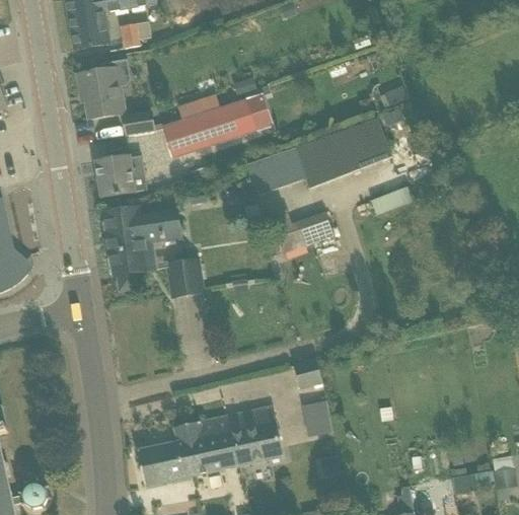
[(66,0),(74,49),(110,43),(105,11),(157,2),(156,0),(66,0)]
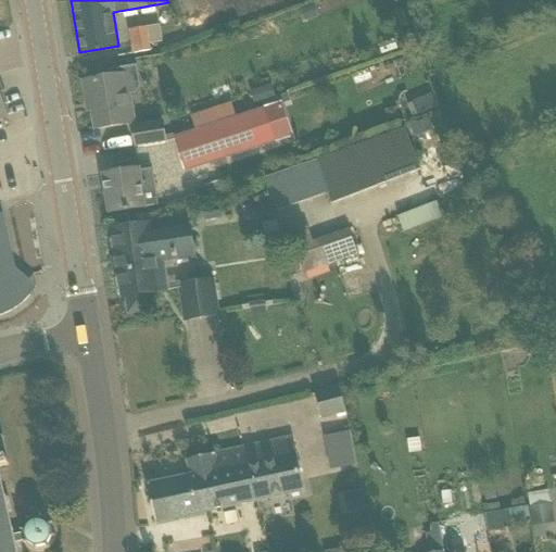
[(234,0),(239,13),(274,0),(234,0)]
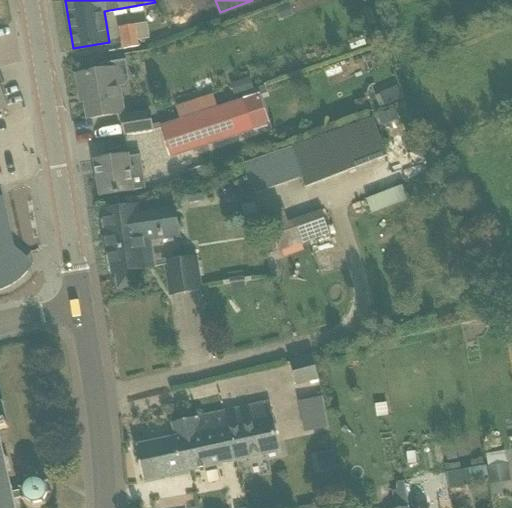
[(288,2),(277,6),(281,17),(293,12),(288,2)]
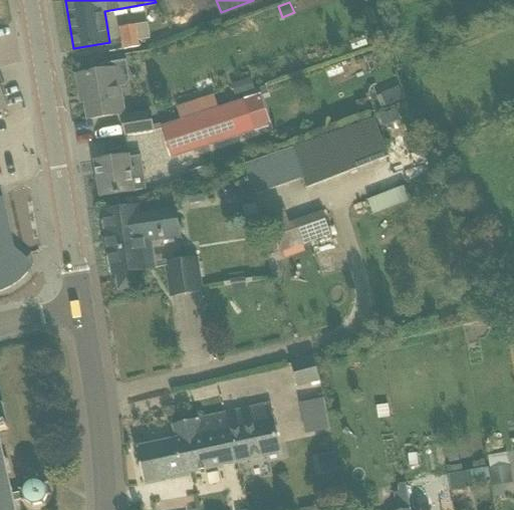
[(119,25),(123,46),(140,44),(139,38),(150,36),(148,20),(119,25)]
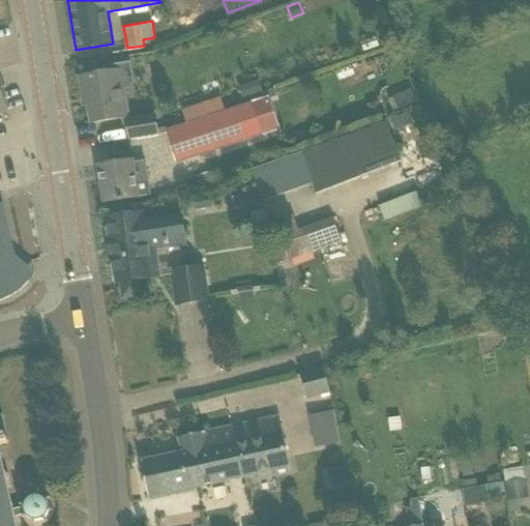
[(87,92),(92,120),(127,114),(123,86),(129,85),(134,80),(130,59),(105,63),(106,70),(80,75),(83,93),(87,92)]
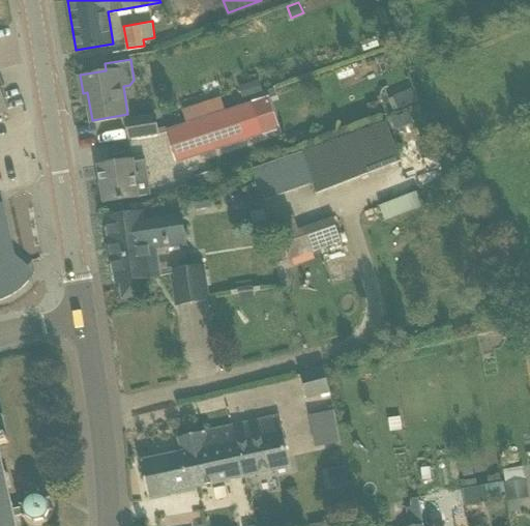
[(259,77),(238,83),(242,95),(263,89),(259,77)]
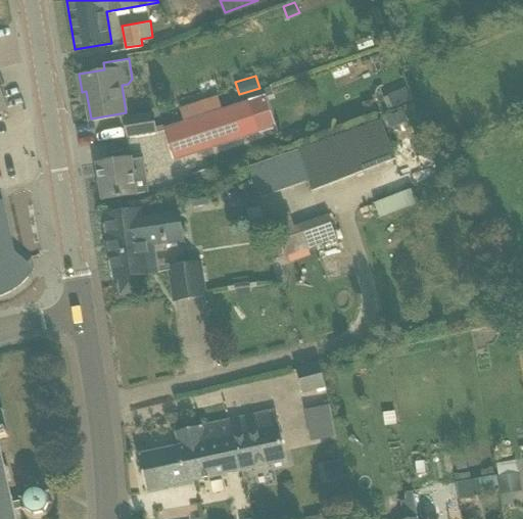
[(0,109),(8,106),(0,83),(0,109)]
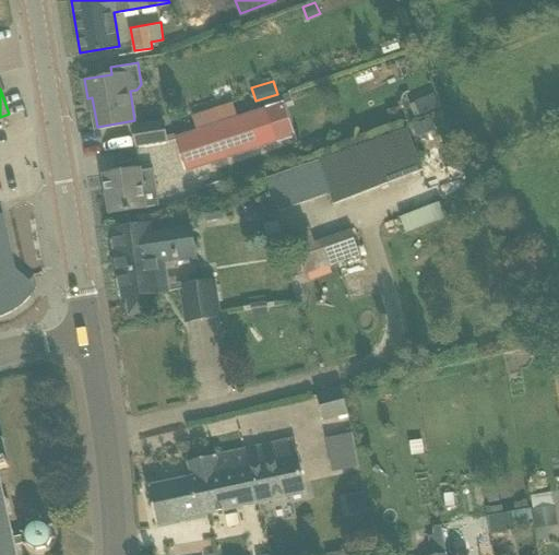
[(417,130),(442,124),(433,91),(408,97),(417,130)]
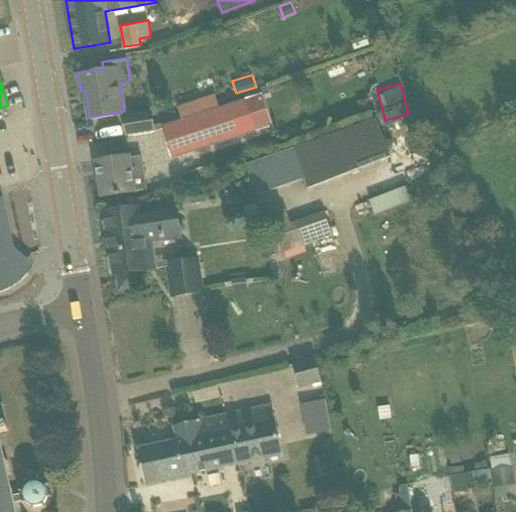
[(245,99),(163,125),(172,154),(254,128),(245,99)]
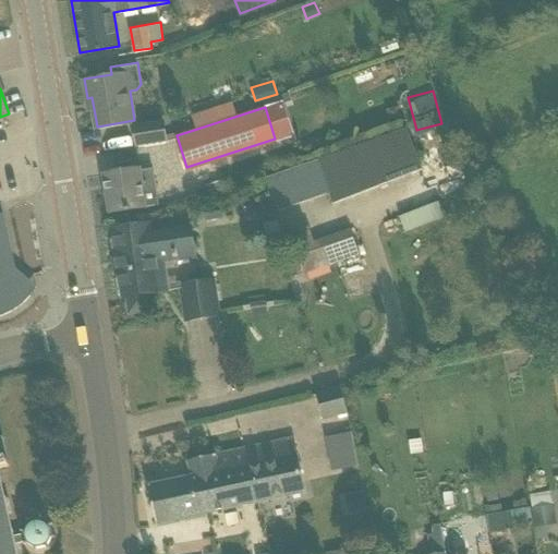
[(134,125),(136,142),(166,137),(164,120),(134,125)]
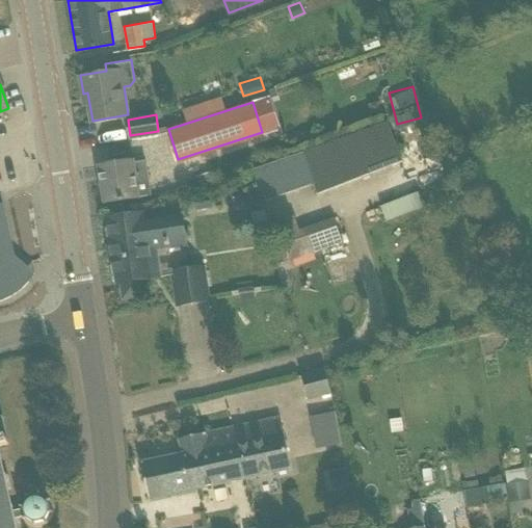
[(257,185),(261,200),(313,182),(317,192),(337,185),(401,159),(387,121),(352,133),(250,168),(256,182),(254,183),(255,186),(257,185)]
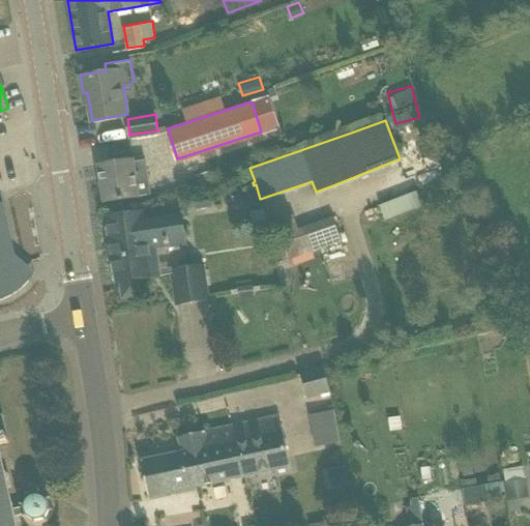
[(119,159),(98,163),(105,200),(124,197),(138,195),(138,194),(133,159),(133,157),(119,159)]
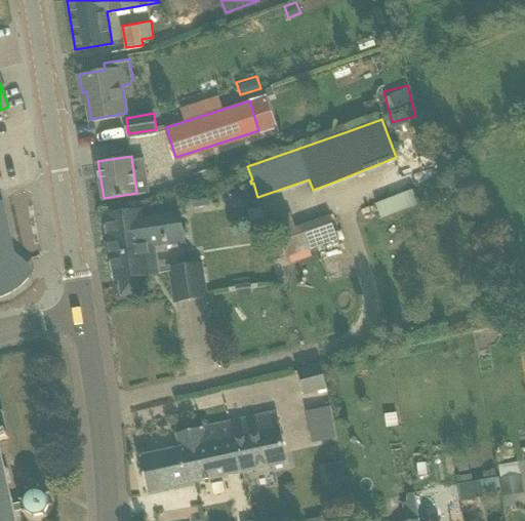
[(226,185),(220,190),(223,198),(228,202),(236,201),(240,196),(240,188),(234,184),(226,185)]
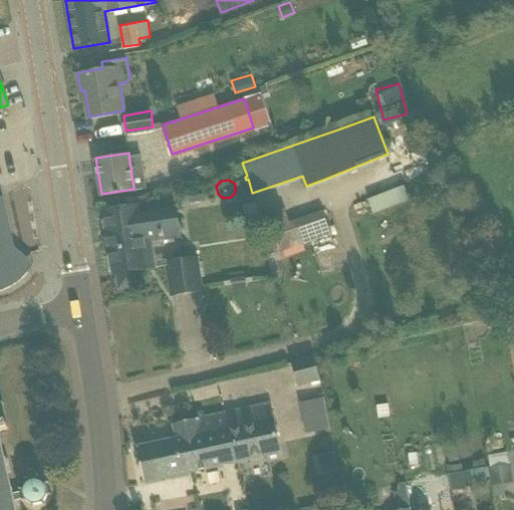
[(370,210),(406,197),(401,182),(364,195),(370,210)]
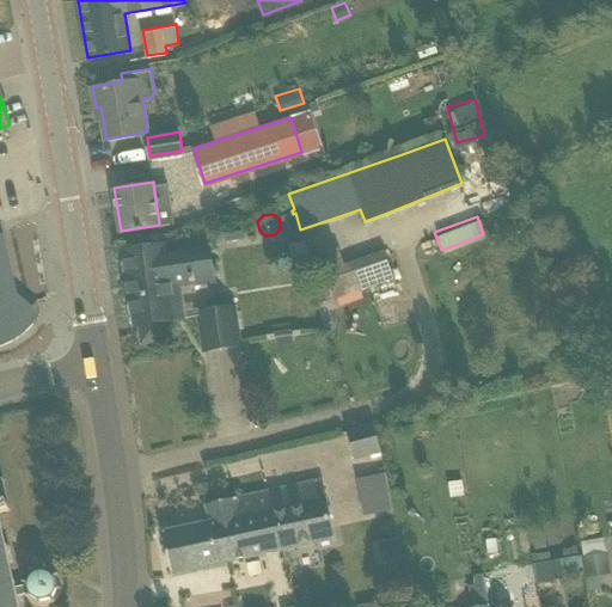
[(225,230),(226,239),(244,237),(243,227),(225,230)]
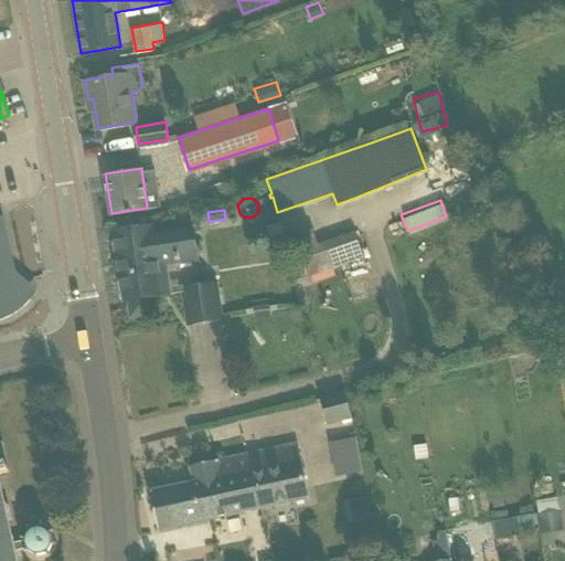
[(0,317),(9,314),(17,309),(23,304),(28,300),(31,297),(36,287),(16,270),(3,214),(0,214),(0,317)]
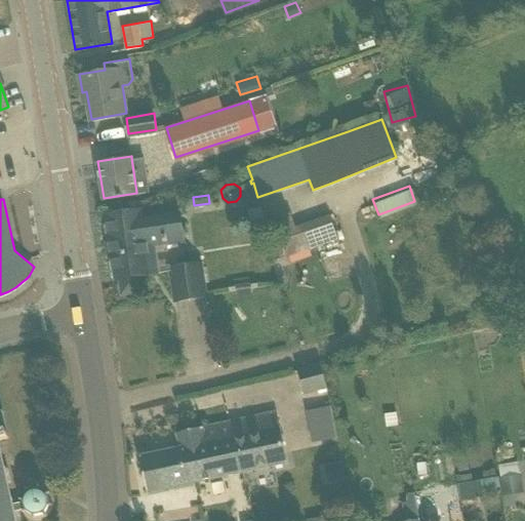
[(120,276),(122,291),(138,289),(136,274),(161,270),(158,247),(169,246),(168,241),(184,239),(179,212),(142,217),(140,208),(107,213),(116,277),(120,276)]
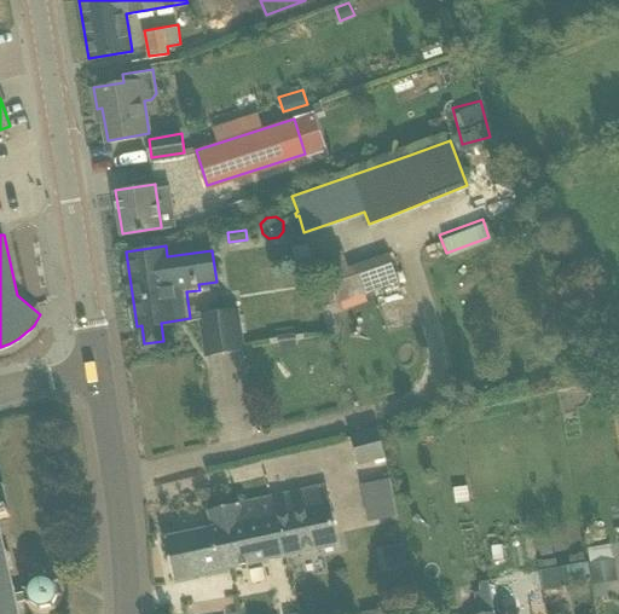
[(328,271),(337,300),(397,281),(388,252),(328,271)]
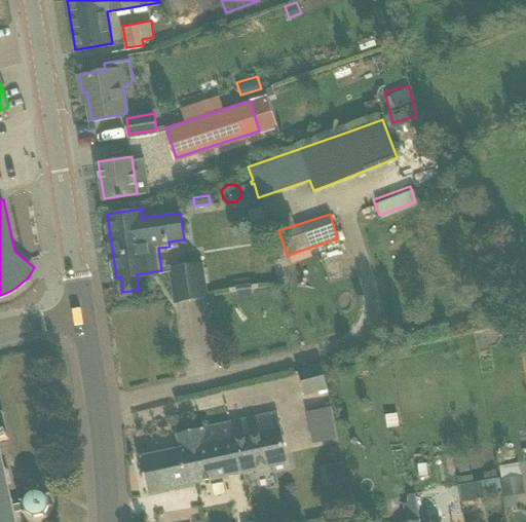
[(171,267),(176,299),(207,294),(201,262),(171,267)]
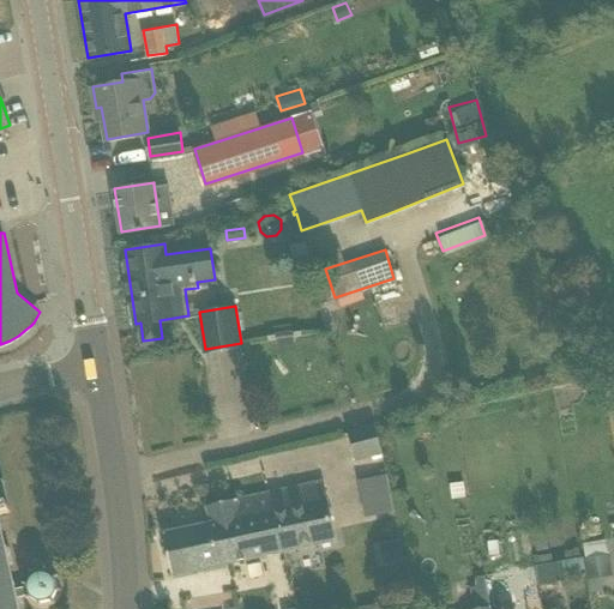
[(348,429),(355,457),(381,450),(374,423),(348,429)]
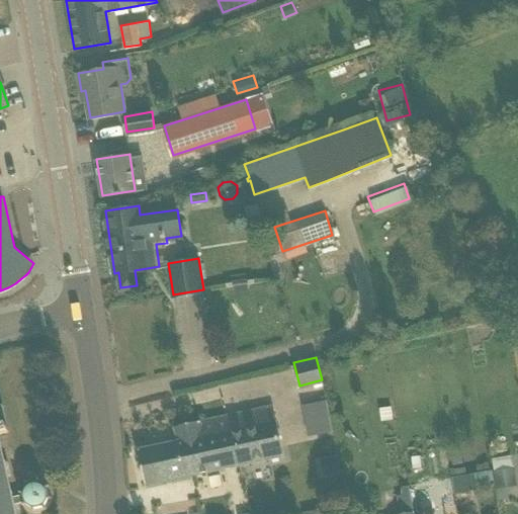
[(304,431),(328,429),(326,398),(300,400),(304,431)]
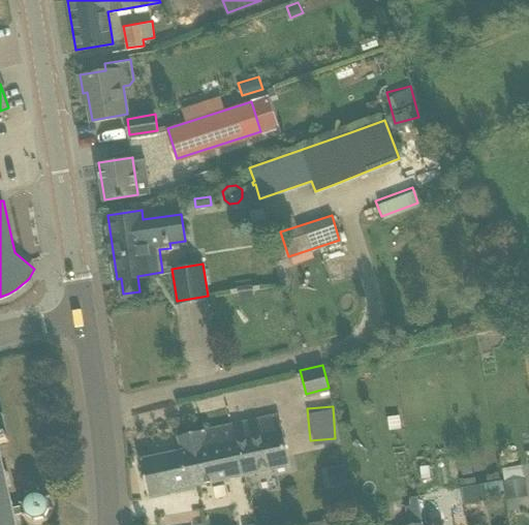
[(0,521),(17,518),(16,513),(25,511),(26,512),(34,518),(43,515),(50,506),(48,496),(39,491),(29,493),(24,501),(24,503),(13,505),(0,445),(0,440),(9,439),(2,411),(0,411),(0,521)]
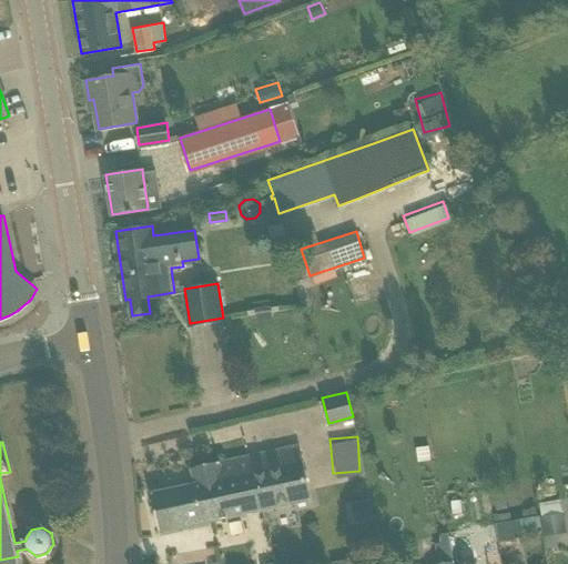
[(247,454),(260,510),(311,499),(298,443),(247,454)]
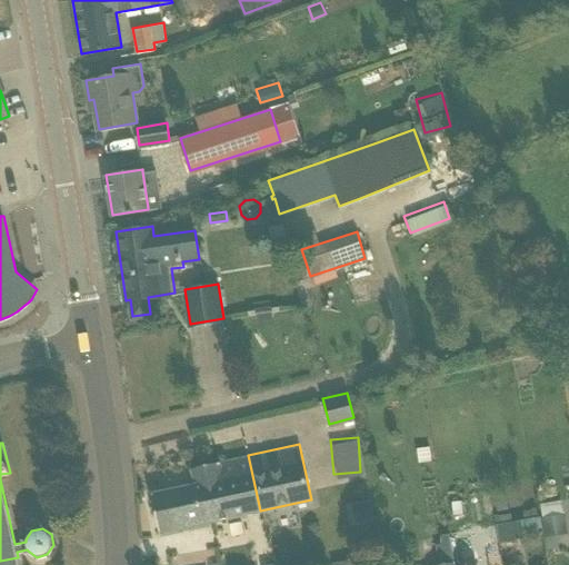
[(151,493),(159,532),(260,511),(248,455),(191,467),(195,483),(151,493)]
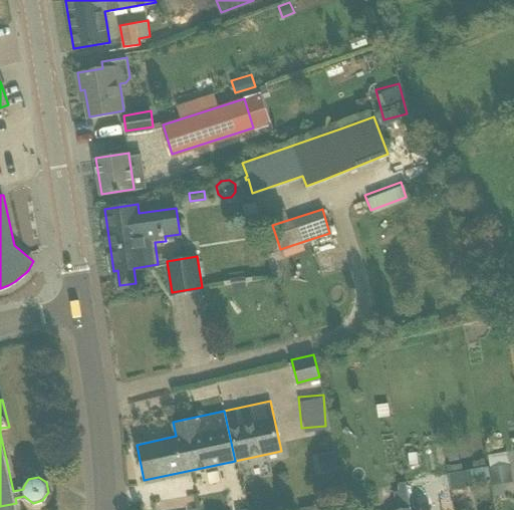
[(333,451),(317,454),(318,462),(334,459),(333,451)]
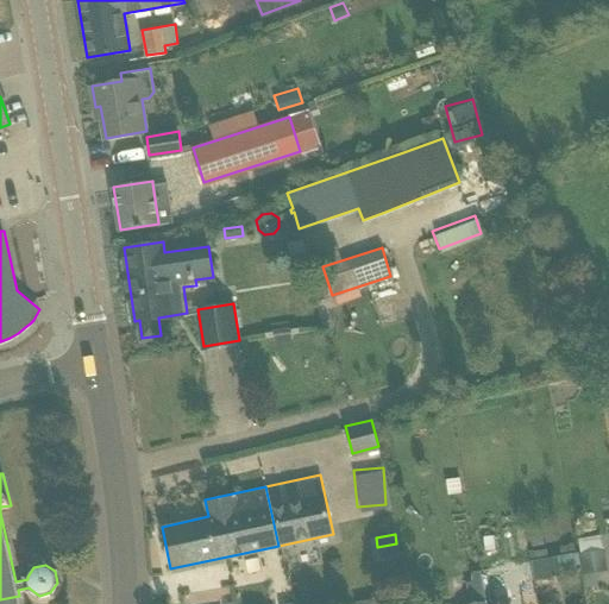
[(603,547),(578,551),(581,562),(582,573),(607,568),(603,547)]
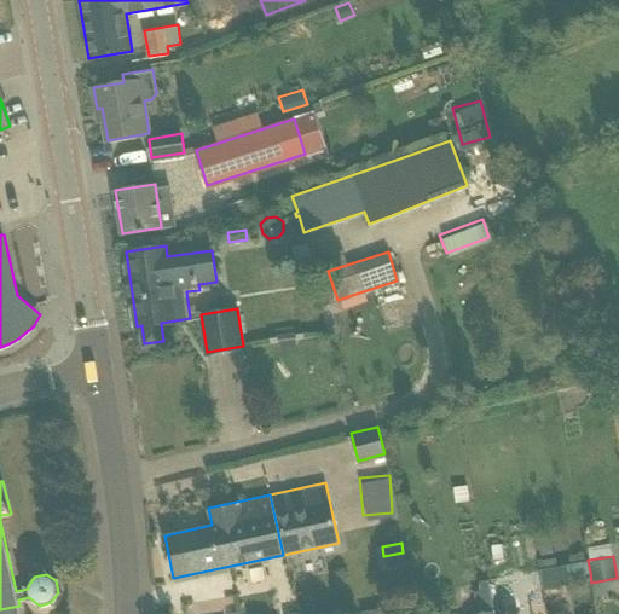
[(565,563),(566,575),(589,572),(586,560),(565,563)]
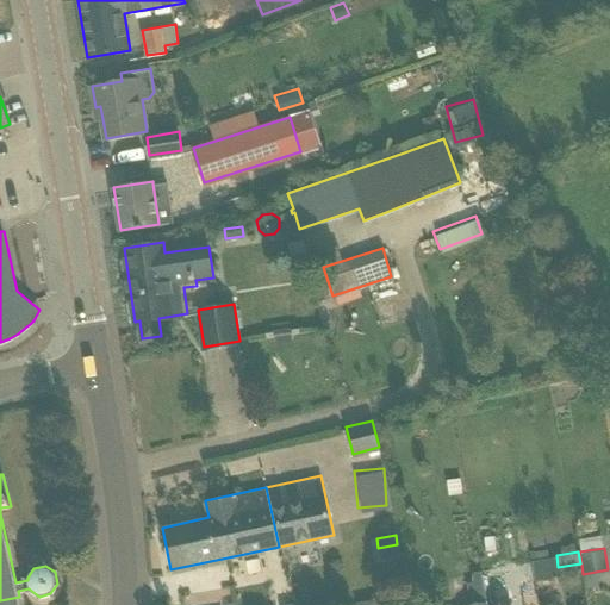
[(548,557),(531,560),(534,571),(533,571),(534,579),(552,577),(548,557)]
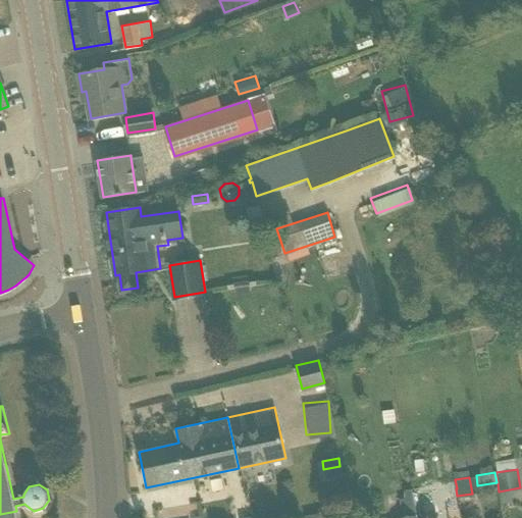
[(417,517),(417,514),(414,497),(412,487),(404,489),(405,496),(400,497),(404,516),(395,517),(417,517)]
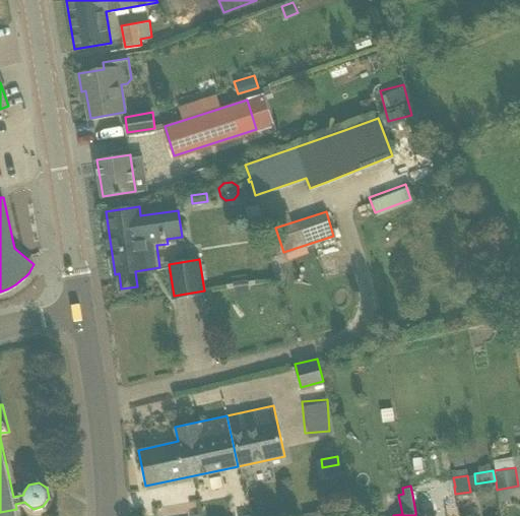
[(356,515),(354,502),(343,504),(344,515),(356,515)]
